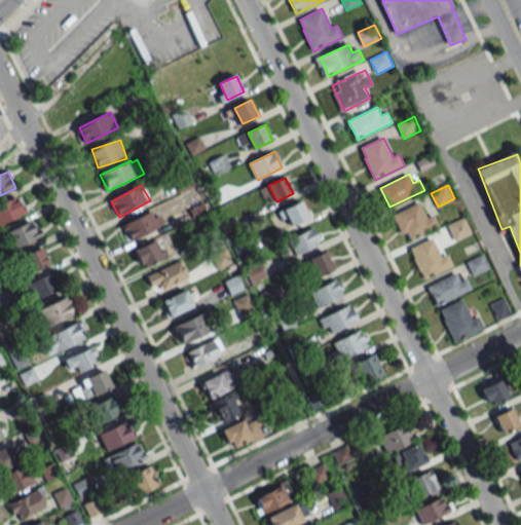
[(0,225),(28,213),(20,195),(0,204),(0,225)]
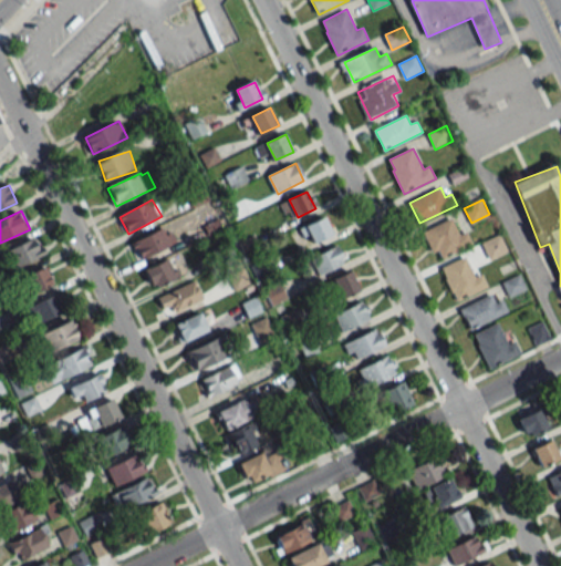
[(325,217),(334,234),(317,243),(308,225),(325,217)]
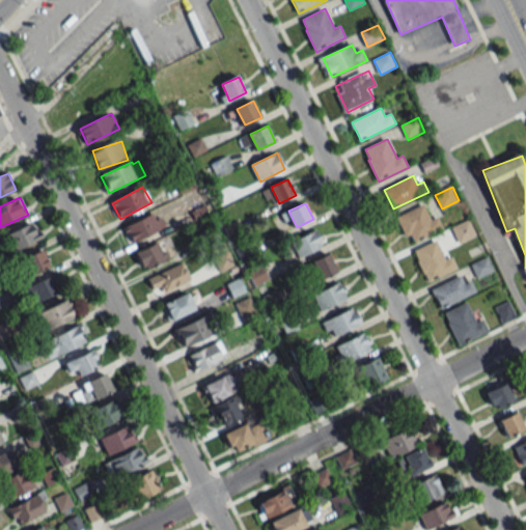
[(424,203),(433,220),(439,218),(444,228),(416,242),(412,233),(407,236),(397,217),(424,203)]
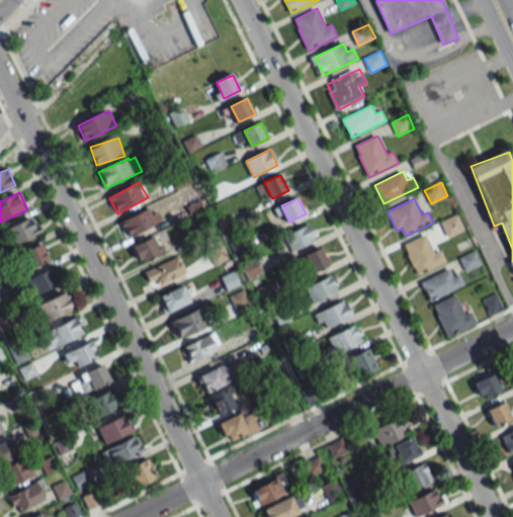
[(162,221),(154,206),(120,224),(129,239),(162,221)]
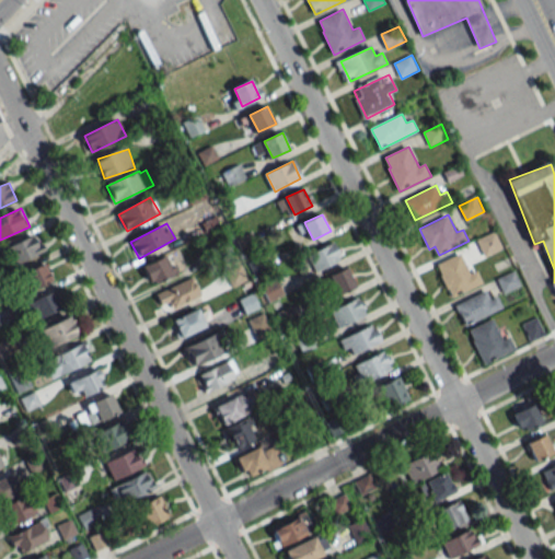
[(478,240),(496,231),(505,248),(486,257),(478,240)]
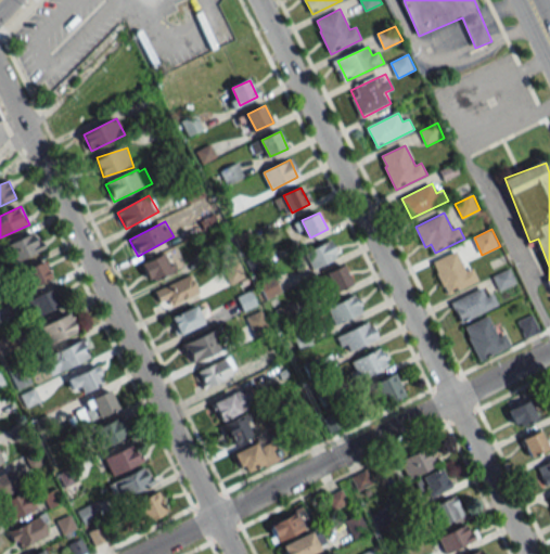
[(15,263),(45,249),(36,232),(7,247),(15,263)]
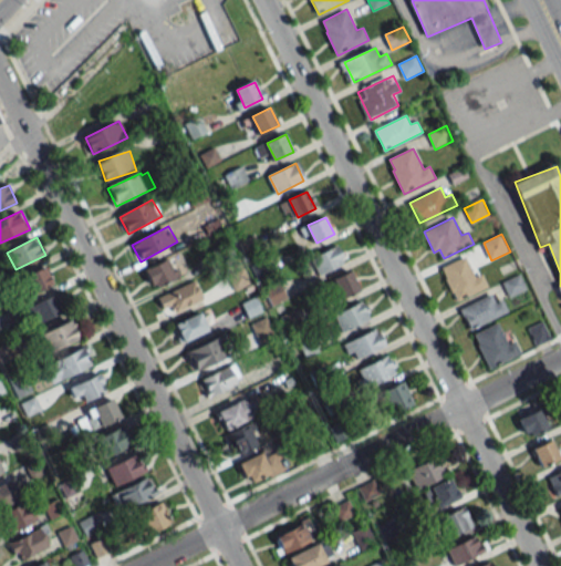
[(338,246),(346,264),(321,276),(312,258),(338,246)]
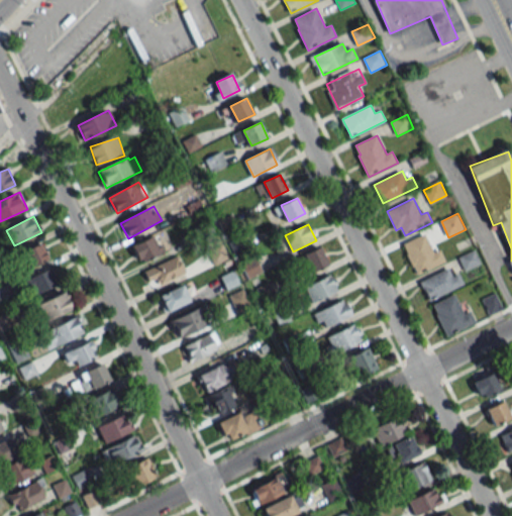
[(426,234),(435,253),(441,250),(446,261),(419,275),(404,244),(426,234)]
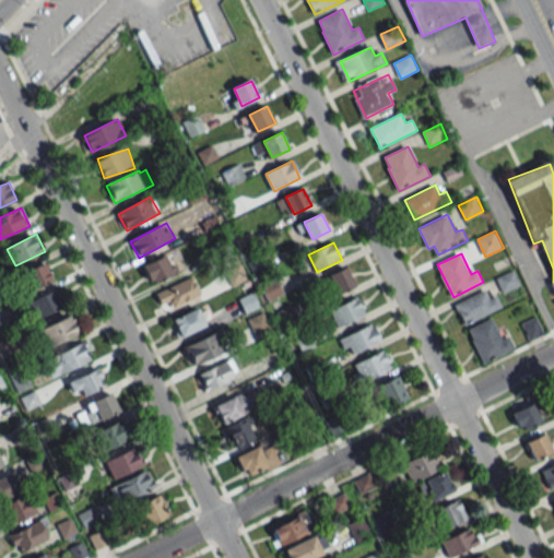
[(145,266),(154,284),(180,271),(172,254),(145,266)]
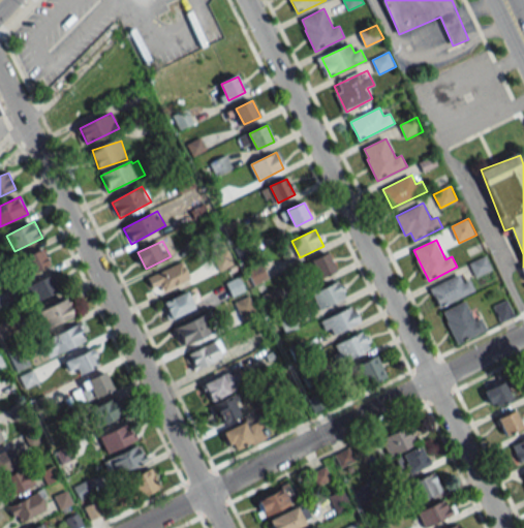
[(32,274),(52,266),(44,249),(25,257),(32,274)]
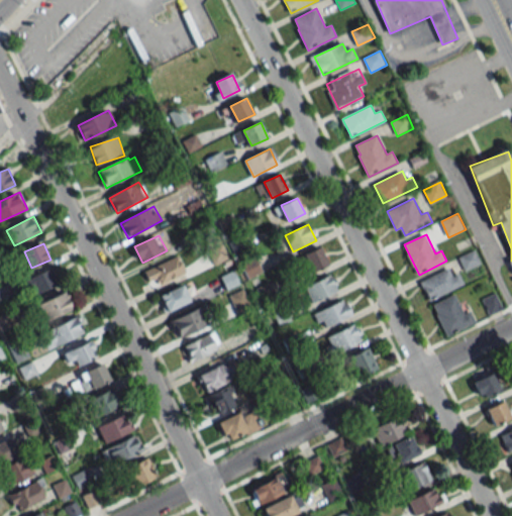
[(321,247),(328,264),(313,272),(305,255),(321,247)]
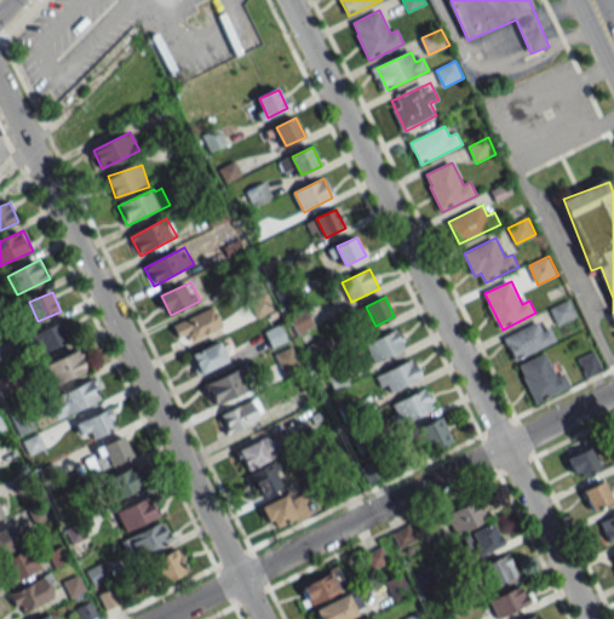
[(551,309),(571,301),(579,316),(558,326),(551,309)]
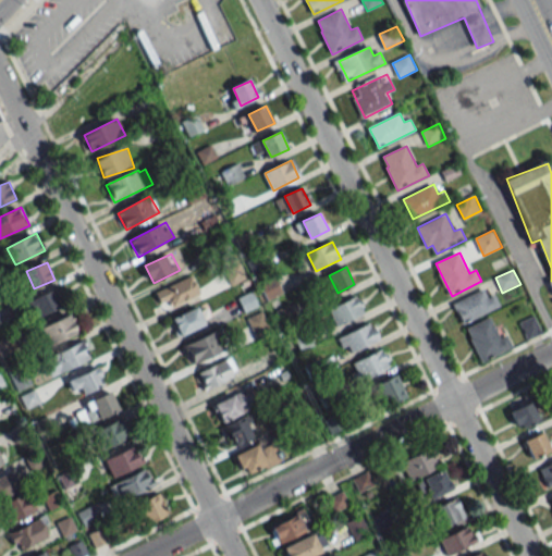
[(158,291),(163,309),(200,297),(195,279),(158,291)]
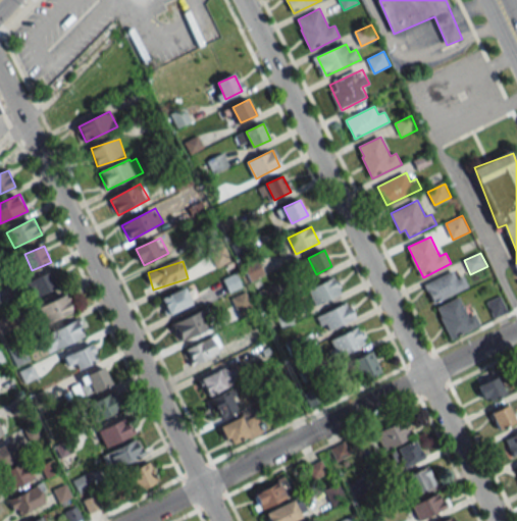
[(454,271),(459,279),(464,277),(469,287),(435,304),(426,285),(454,271)]
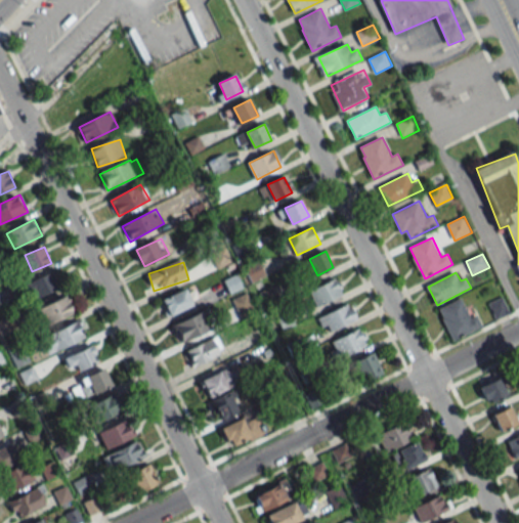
[(27,282),(32,299),(61,291),(56,273),(27,282)]
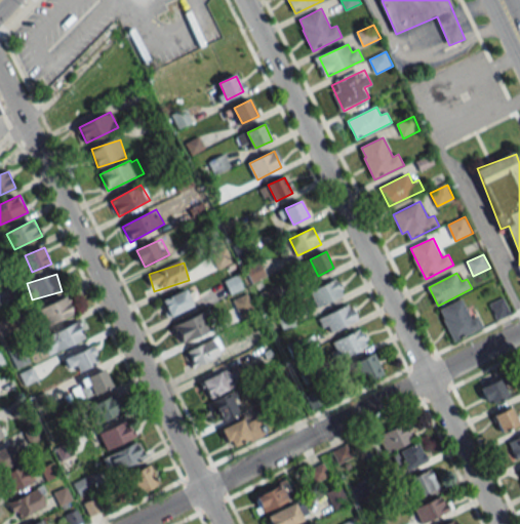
[(335,279),(344,295),(319,307),(311,291),(335,279)]
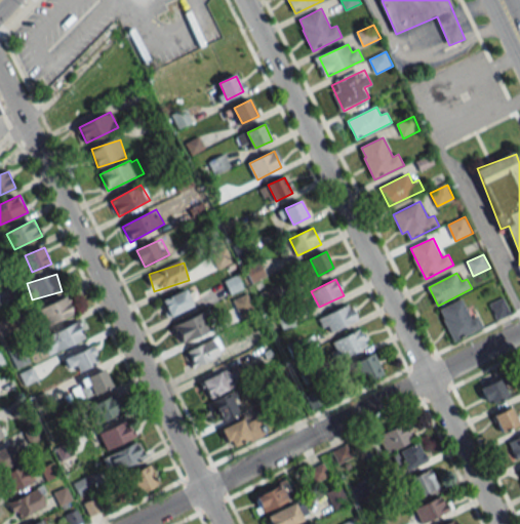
[(187,289),(195,306),(170,318),(162,301),(187,289)]
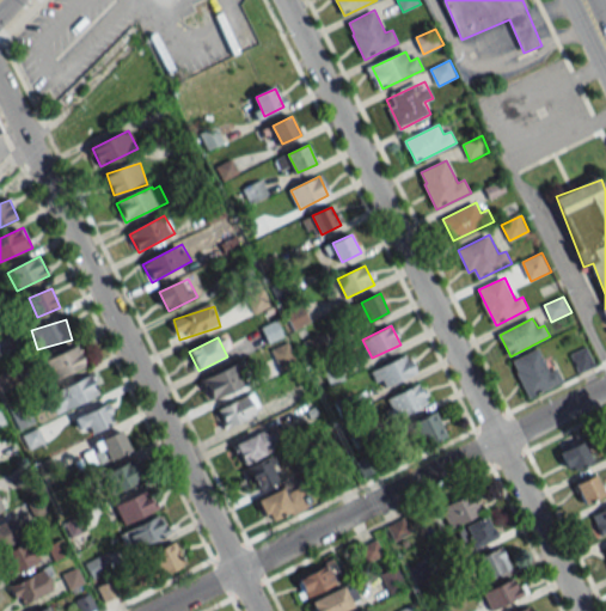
[(54,379),(89,367),(81,346),(47,359),(54,379)]
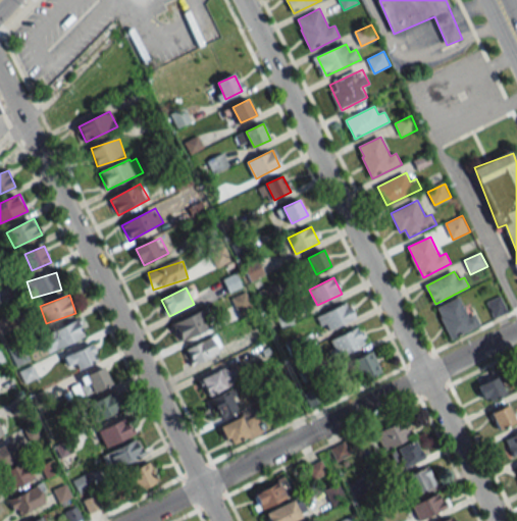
[(470,317),(475,314),(481,325),(452,340),(442,318),(444,318),(438,308),(460,298),(470,317)]
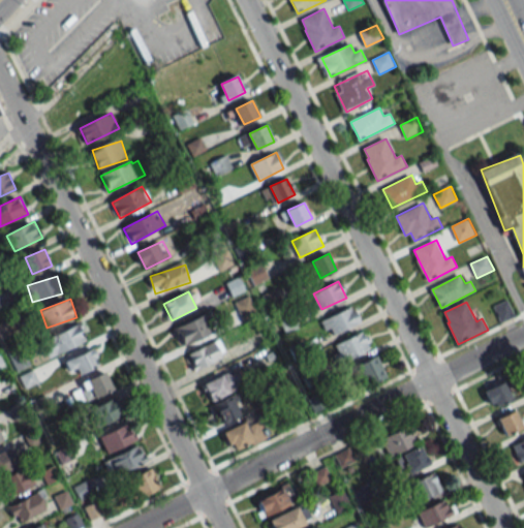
[(351,307),(360,323),(335,336),(328,319),(351,307)]
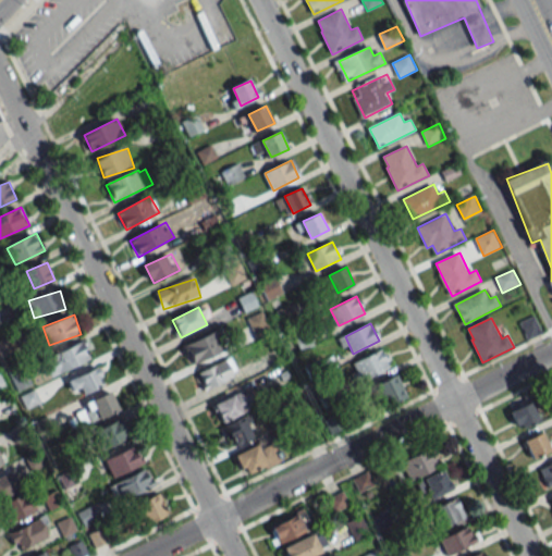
[(211,334),(220,351),(194,363),(186,346),(211,334)]
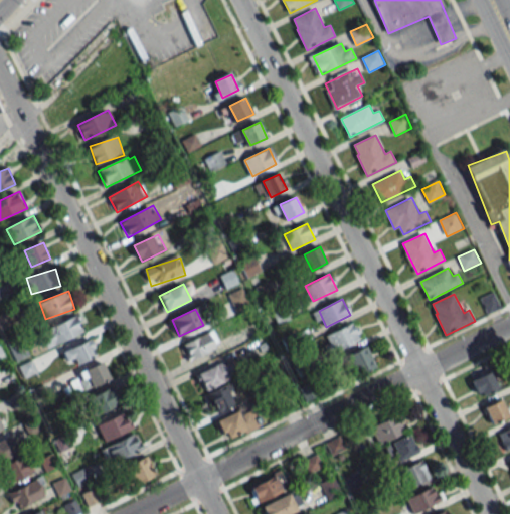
[(49,348),(87,331),(79,315),(41,333),(49,348)]
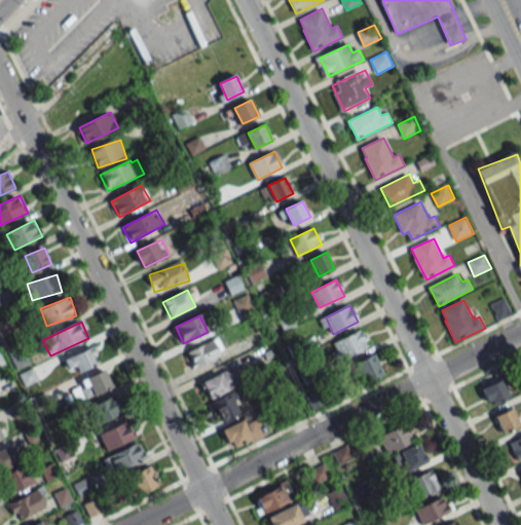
[(361,331),(369,347),(344,359),(336,343),(361,331)]
